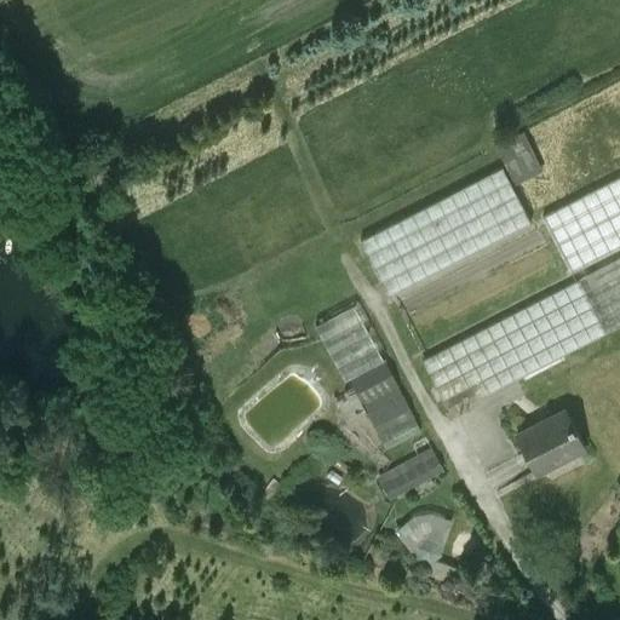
[(523,136),(497,149),(515,184),(541,171),(523,136)]
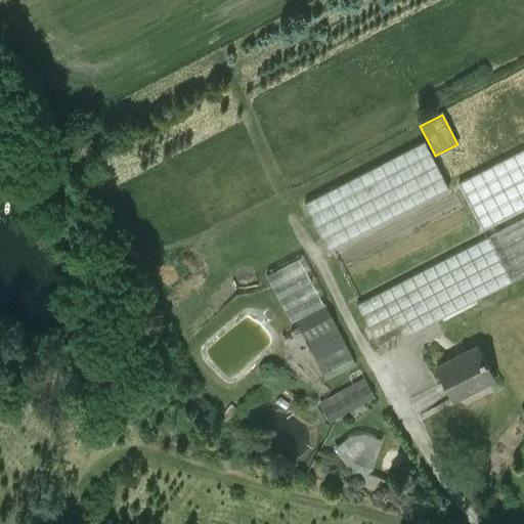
[(425,142),(305,204),(329,251),(448,189),(425,142)]
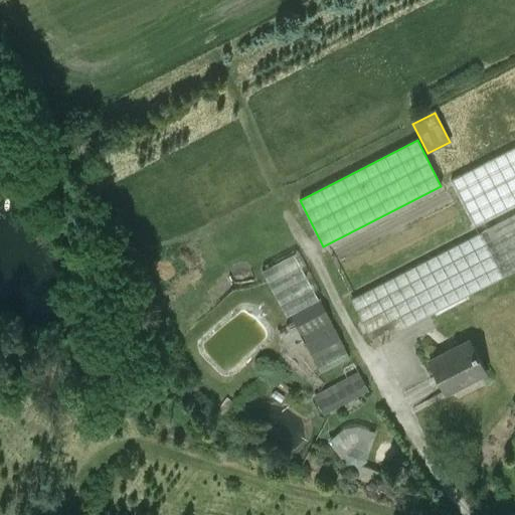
[(514,147),(451,181),(475,227),(514,206),(514,147)]
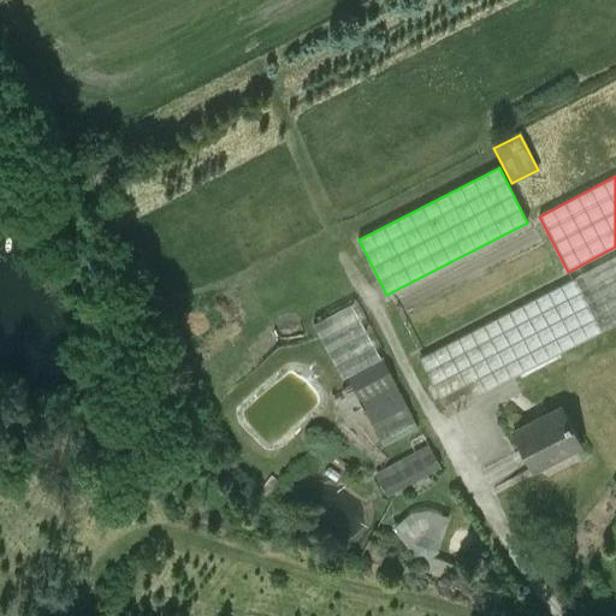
[(615,258),(420,360),(448,413),(602,333),(600,331),(615,323),(615,258)]
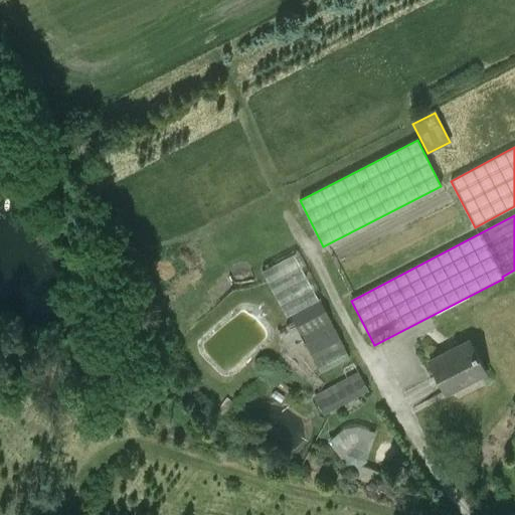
[(319,300),(300,259),(272,273),(290,315),(295,323),(278,332),(289,353),(306,345),(321,373),(350,358),(319,300)]
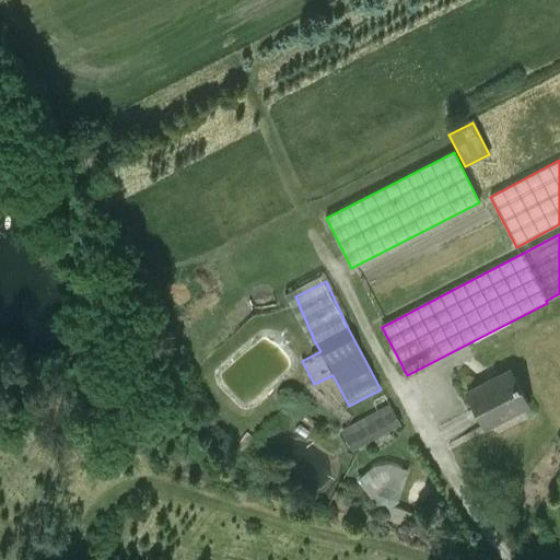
[(511,371),(466,394),(483,428),(528,405),(511,371)]
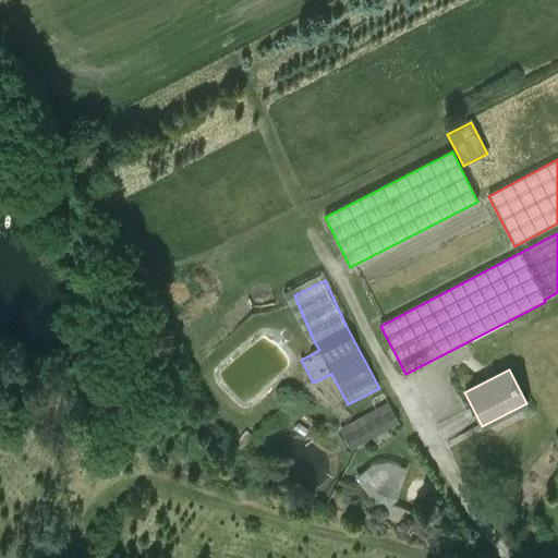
[(392,412),(343,438),(349,450),(398,424),(392,412)]
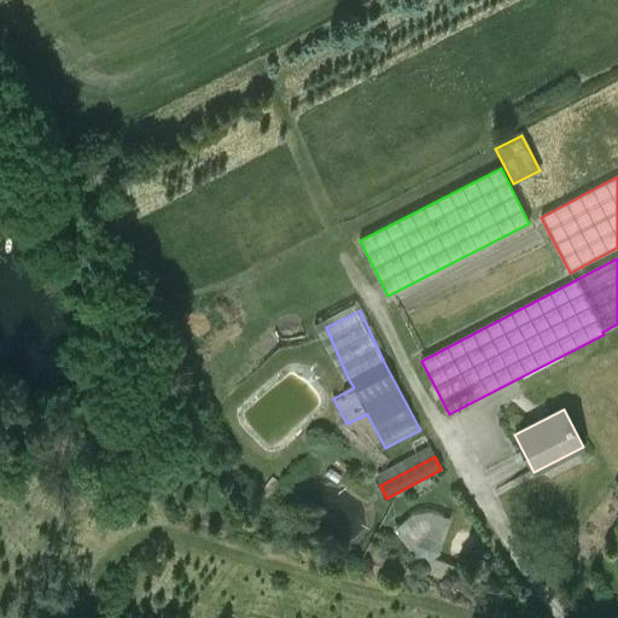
[(437,537),(425,534),(415,538),(417,553),(427,555),(438,551),(437,537)]
